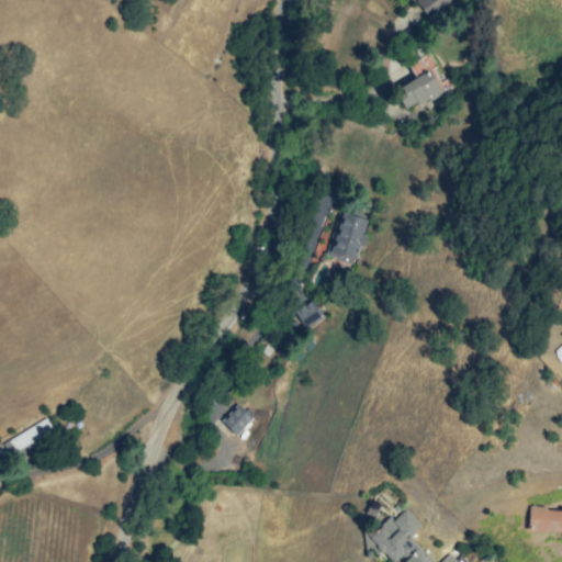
[(453,0),(416,0),(414,2),(431,21),(453,0)]
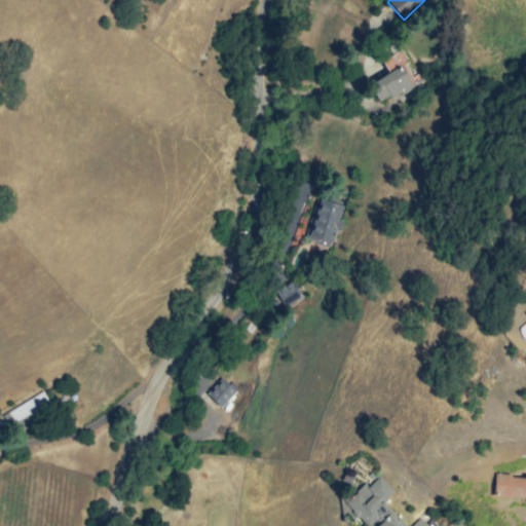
[(406,68),(374,87),(386,107),(417,87),(406,68)]
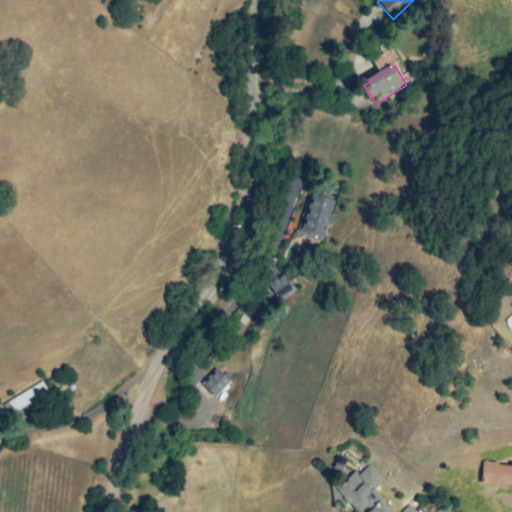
[(314,194),(303,231),(321,236),(332,200),(314,194)]
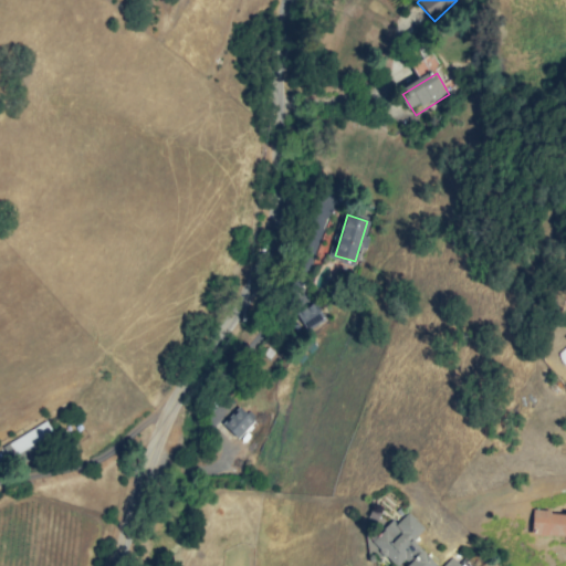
[(296,314),(315,302),(326,320),(307,331),(296,314)]
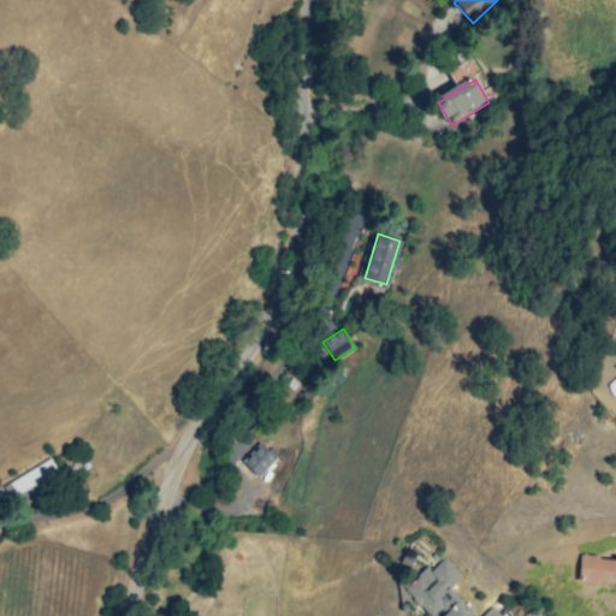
[(244,461),(265,442),(280,458),(259,478),(244,461)]
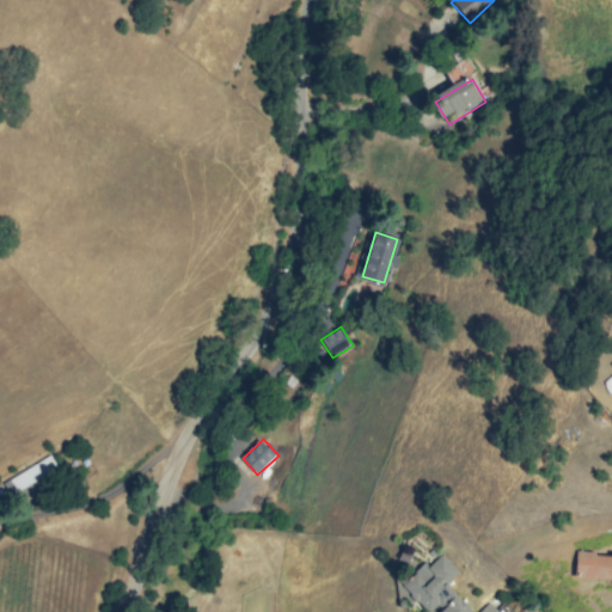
[(12,484),(54,456),(65,471),(23,500),(12,484)]
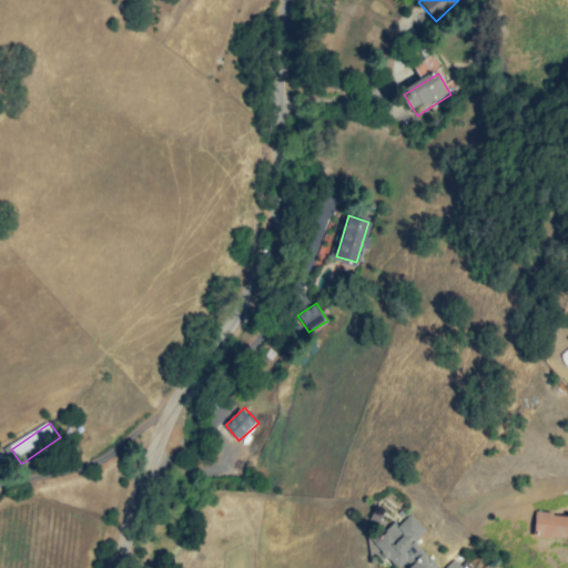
[(538,513),(567,514),(567,536),(538,535),(538,513)]
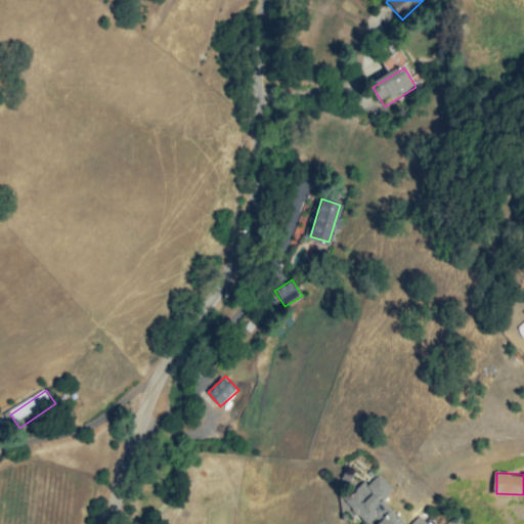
[(381,476),(364,493),(360,489),(348,504),(370,523),(375,523),(378,521),(381,523),(405,523),(407,522),(384,499),(394,488),(381,476)]
